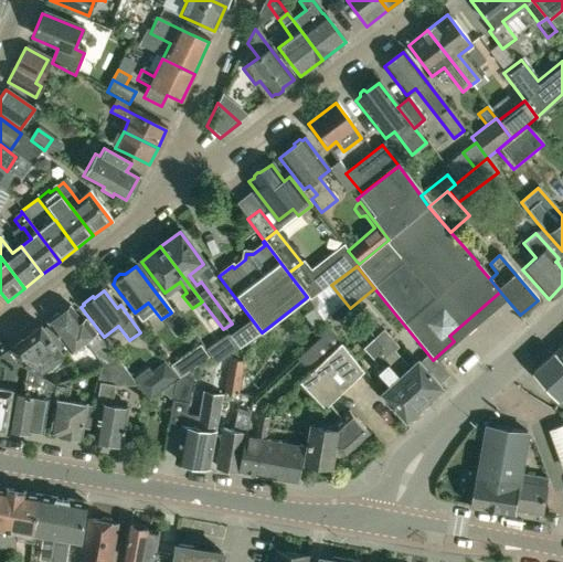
[(52,318),(52,321),(48,325),(61,342),(70,353),(83,342),(94,357),(105,348),(85,320),(81,322),(70,308),(60,315),(56,315),(52,318)]
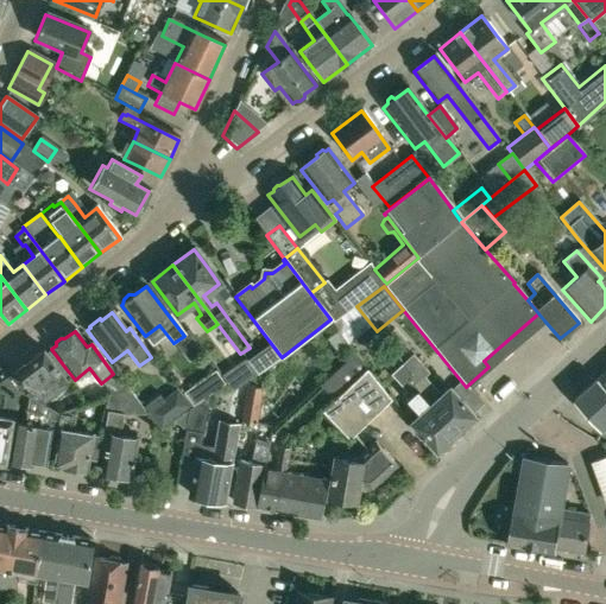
[(67,383),(57,370),(43,351),(12,375),(26,393),(27,392),(44,400),(67,383)]
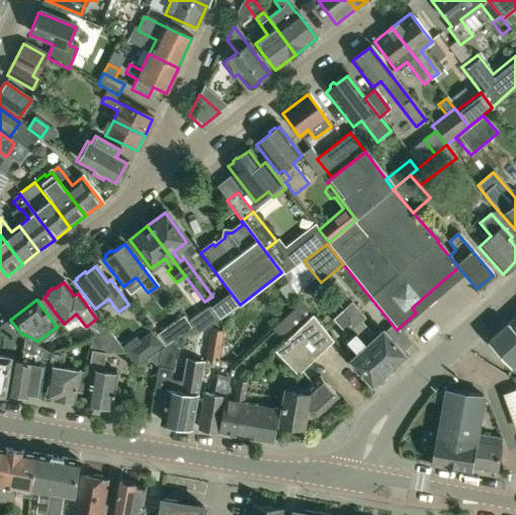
[(281,346),(310,319),(313,316),(302,303),(270,334),(281,346)]
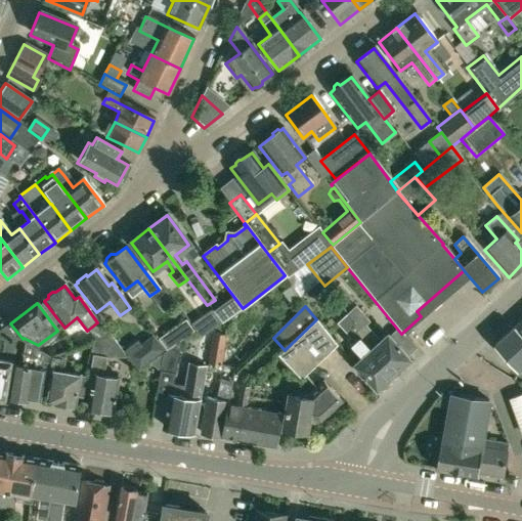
[(378,342),(365,328),(367,326),(353,309),(348,314),(356,324),(351,329),(392,375),(399,368),(402,368),(407,364),(407,361),(408,359),(386,335),(378,342)]
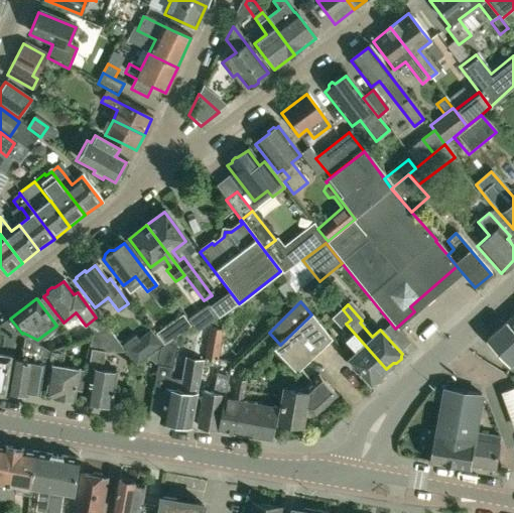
[(370,384),(371,383),(374,383),(378,380),(378,377),(386,369),(346,324),(351,319),(343,309),(332,319),(344,333),(340,336),(355,353),(348,360),(370,384)]
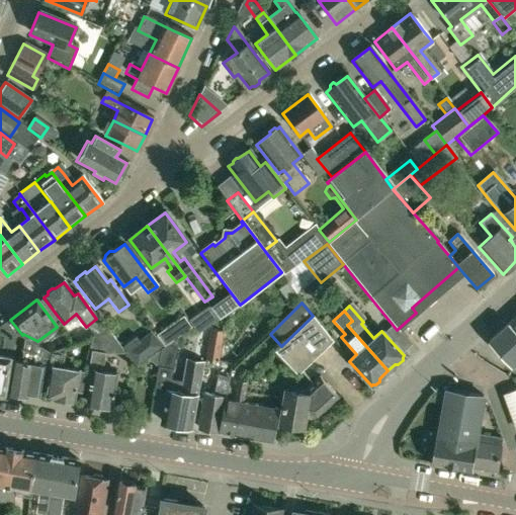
[(161,346),(187,328),(181,319),(155,337),(161,346)]
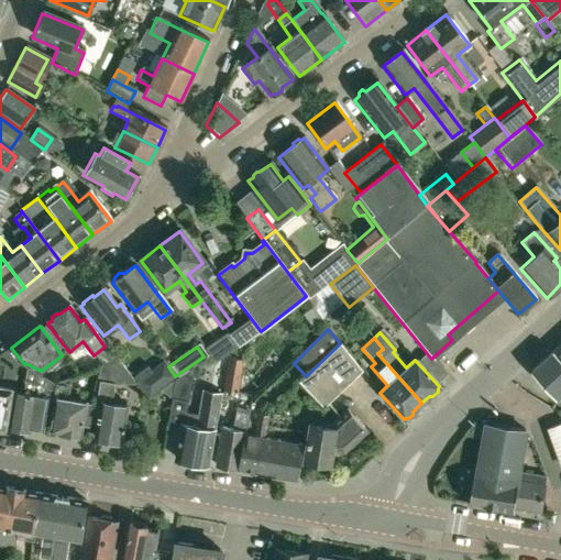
[(356,372),(337,347),(306,376),(299,383),(321,406),(356,372)]
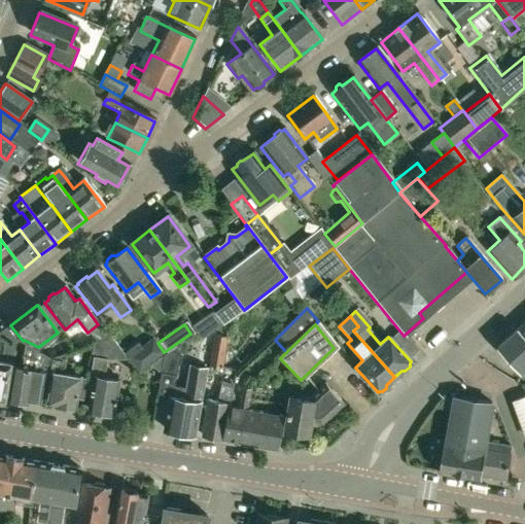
[(524,339),(517,329),(496,348),(519,373),(524,376),(524,339)]
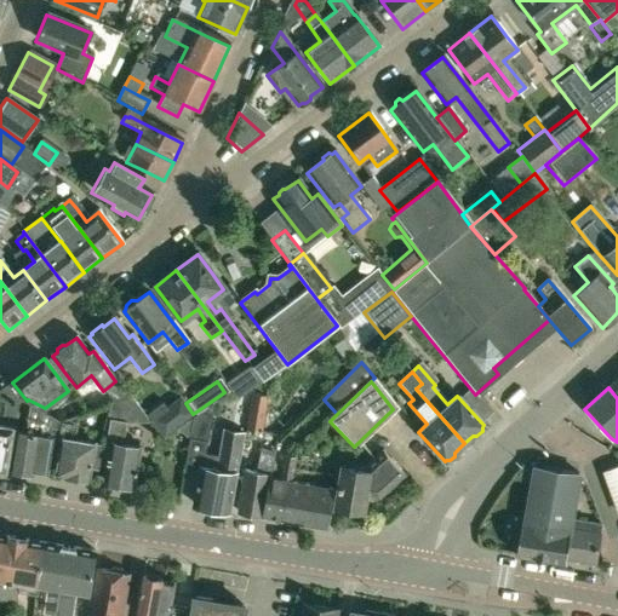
[(107,459),(103,483),(118,485),(119,489),(125,490),(127,488),(132,489),(139,448),(121,444),(125,424),(148,424),(130,399),(108,406),(106,419),(109,420),(103,458),(107,459)]
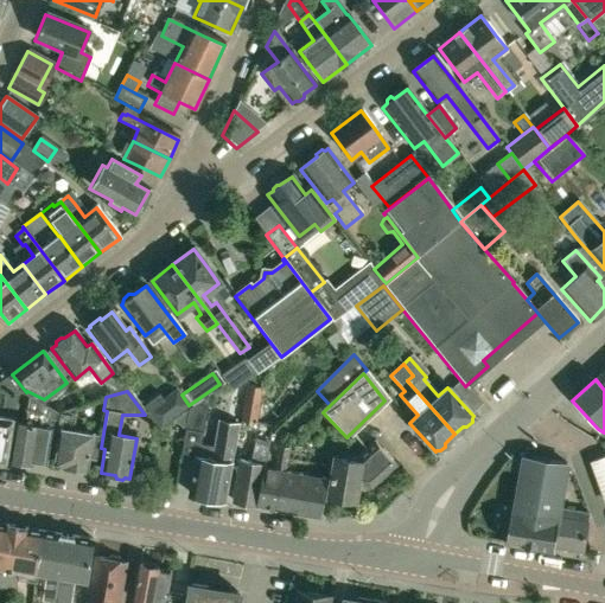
[(244,391),(239,427),(253,429),(259,393),(244,391)]
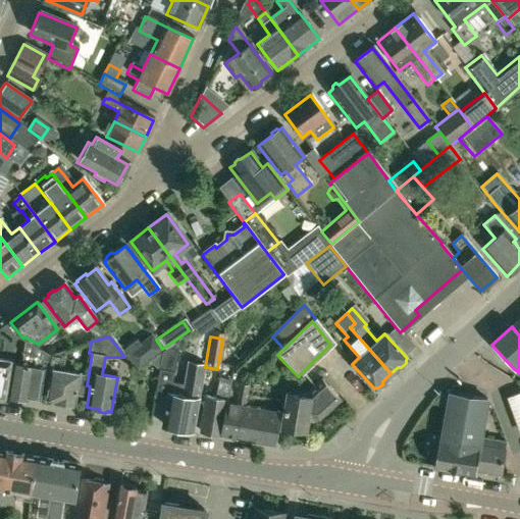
[(136,340),(122,350),(126,356),(140,346),(136,340)]
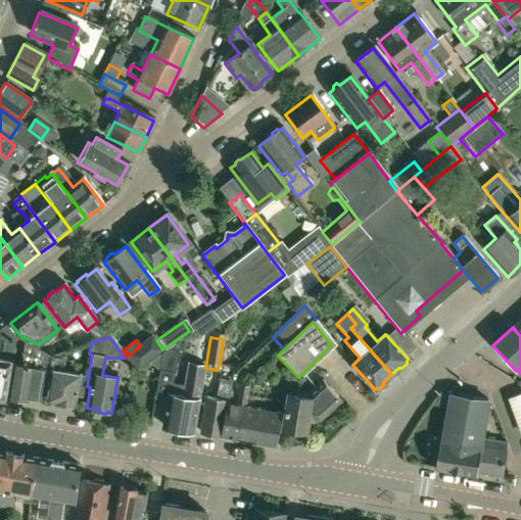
[(173,375),(179,342),(161,355),(158,372),(173,375)]
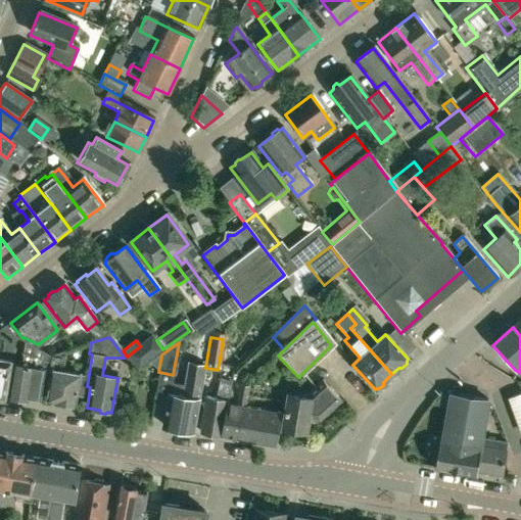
[(49,371),(51,358),(24,345),(20,366),(11,365),(6,396),(39,403),(44,370),(49,371)]
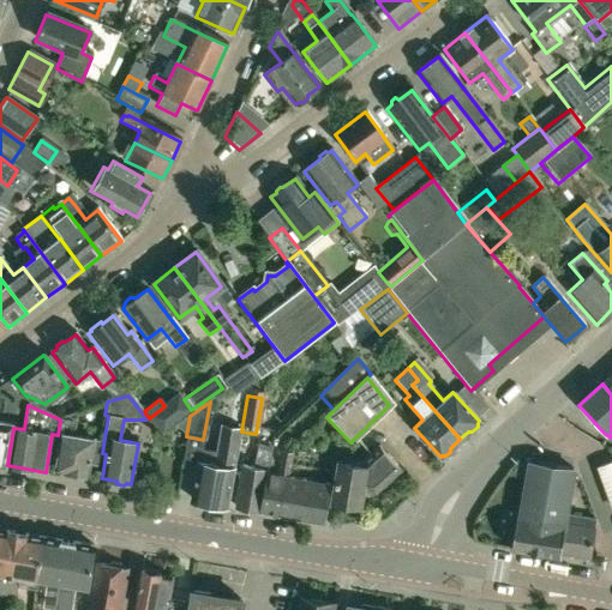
[(161,434),(177,422),(165,406),(149,418),(161,434)]
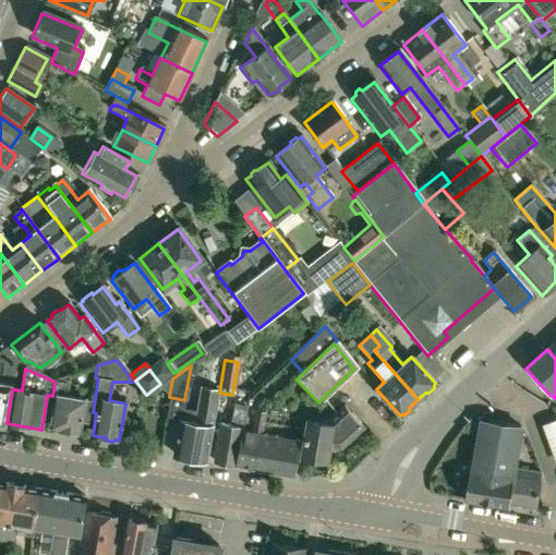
[(74,432),(79,433),(80,423),(87,424),(91,402),(83,401),(83,400),(61,397),(62,393),(65,394),(68,376),(55,381),(55,382),(52,396),(49,409),(52,410),(49,427),(62,430),(64,433),(72,434),(74,432)]
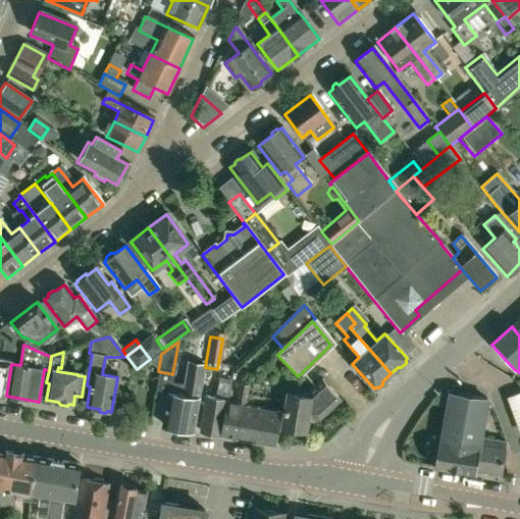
[(0,395),(2,395),(5,375),(8,362),(0,360),(0,395)]
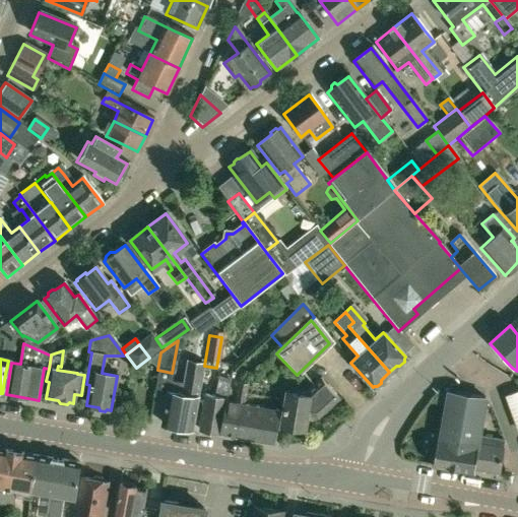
[(160,425),(191,431),(201,376),(202,376),(204,365),(187,362),(183,385),(168,382),(160,425)]
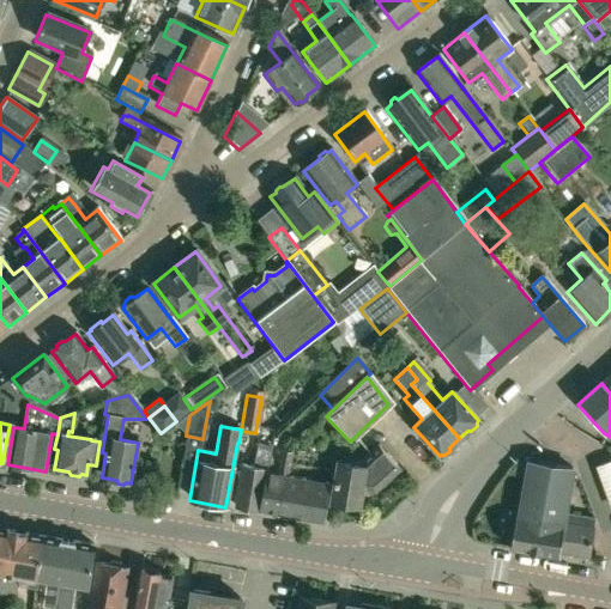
[(266,474),(267,470),(271,448),(256,445),(252,468),(241,466),(234,507),(259,512),(265,474),(266,474)]
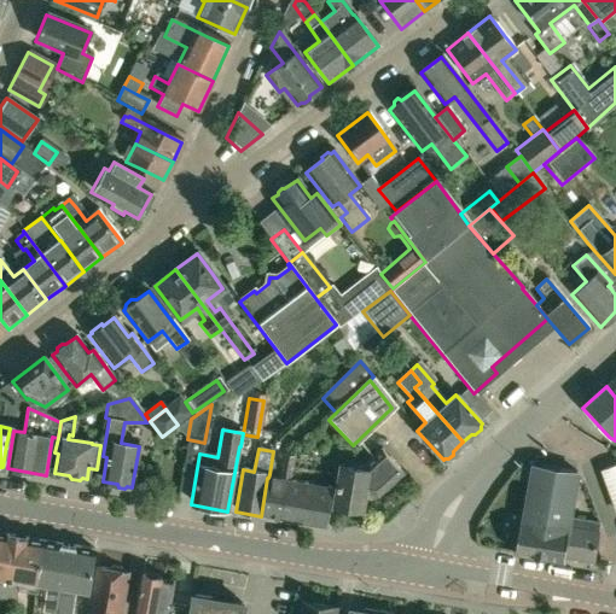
[(340,467),(332,507),(360,512),(364,492),(379,495),(402,474),(383,452),(364,469),(340,467)]
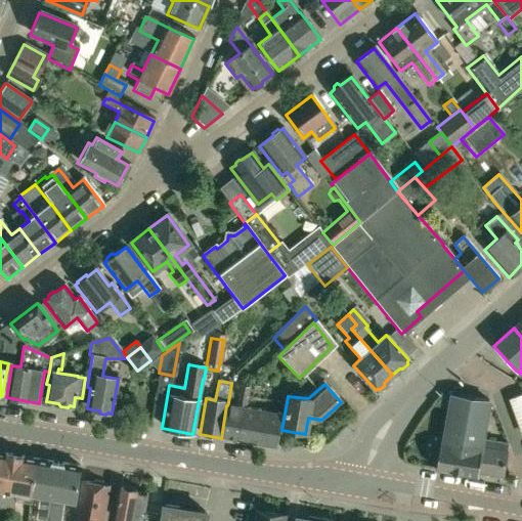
[(243,408),(246,408),(249,388),(240,386),(235,406),(228,405),(229,402),(228,402),(227,405),(226,405),(221,438),(236,441),(243,408)]
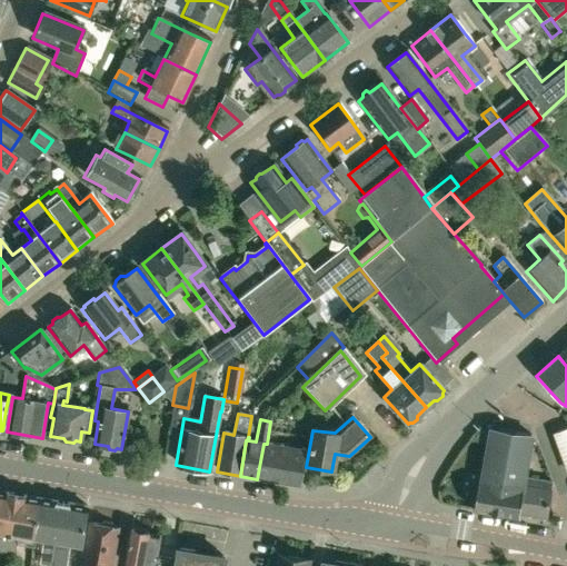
[(518,492),(521,478),(528,437),(496,432),(498,424),(491,423),(480,485),(477,484),(471,510),(518,518),(518,517),(519,512),(523,492),(518,492)]
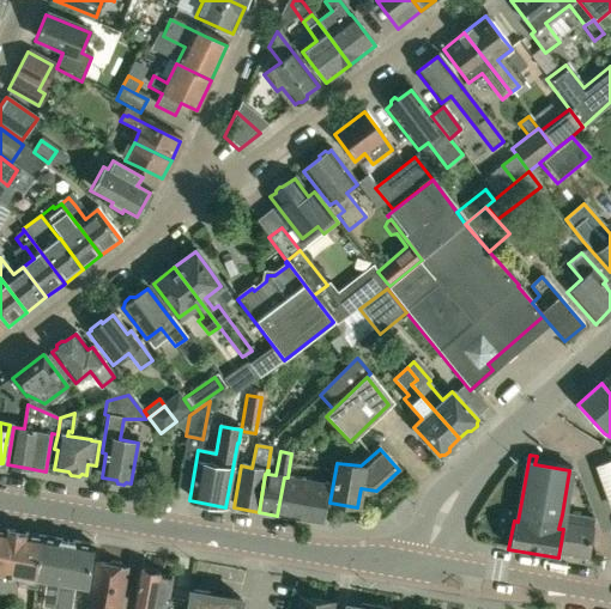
[(610,456),(593,463),(610,510),(610,456)]
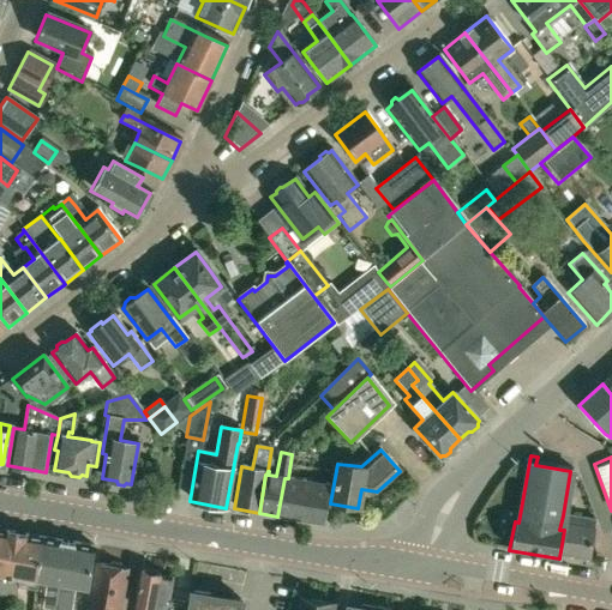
[(329,485),(288,478),(285,478),(277,517),(322,525),(329,485)]
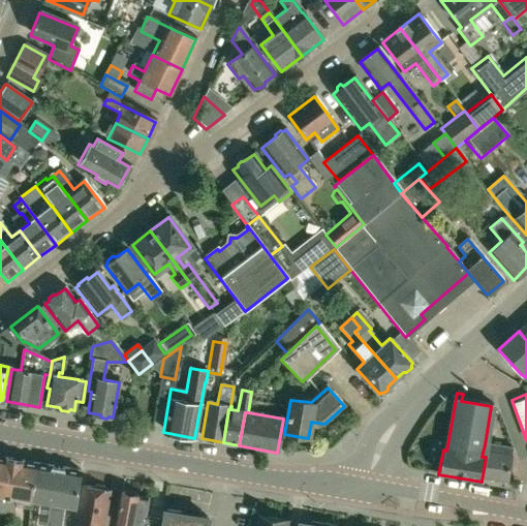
[(486,457),(483,475),(490,476),(489,478),(506,482),(512,449),(485,444),(482,457),(486,457)]
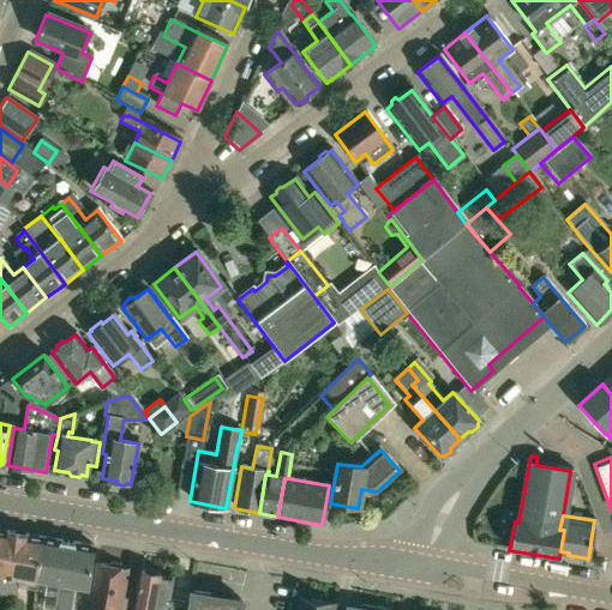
[(0,597),(6,598),(17,535),(0,531),(0,597)]
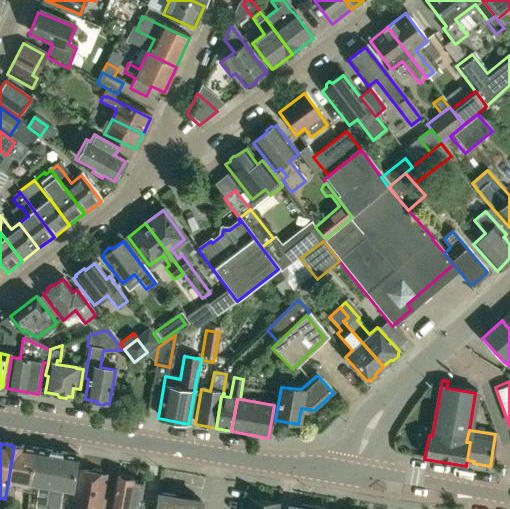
[(29,483),(33,450),(14,446),(5,499),(13,501),(16,481),(29,483)]
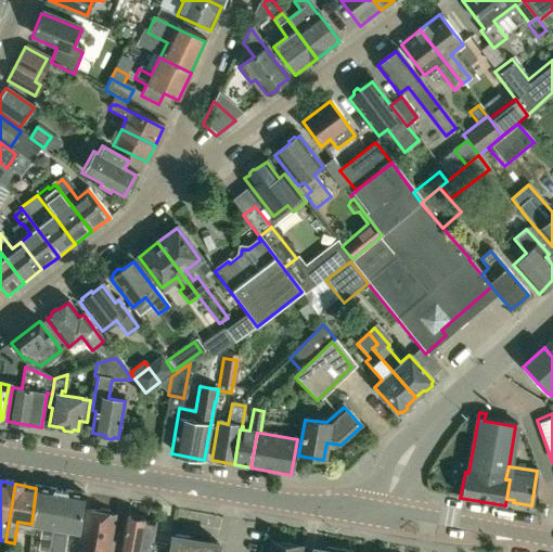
[(51,551),(61,491),(36,488),(31,524),(41,526),(38,551),(51,551)]
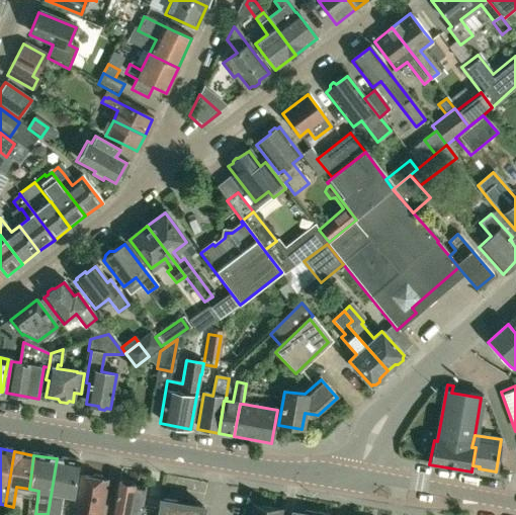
[(72,496),(78,462),(57,458),(48,514),(59,514),(63,495),(72,496)]
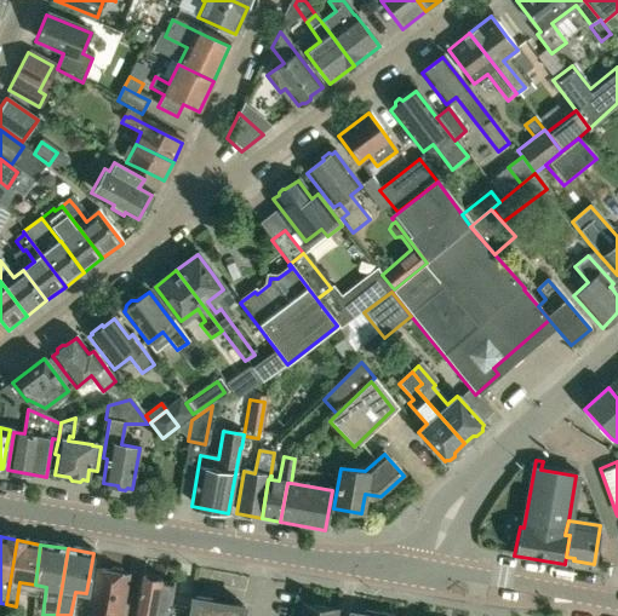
[(108,573),(97,571),(89,615),(119,615),(126,576),(122,575),(120,571),(112,570),(108,573)]
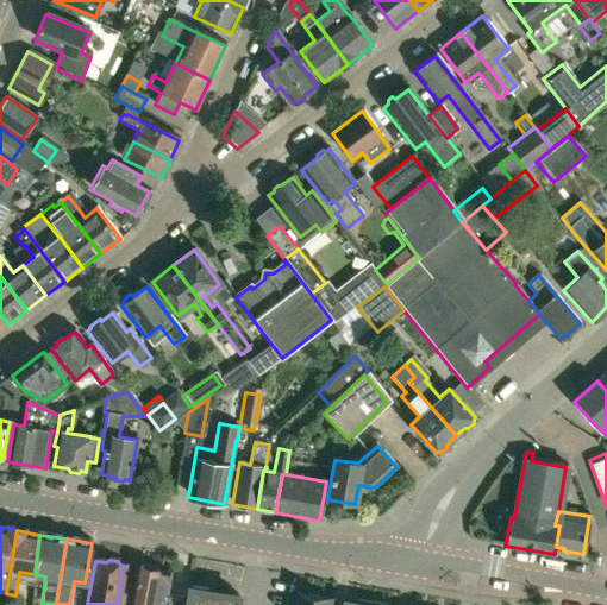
[(164,597),(168,574),(156,571),(156,569),(142,567),(142,569),(138,568),(132,604),(180,604),(181,599),(164,597)]
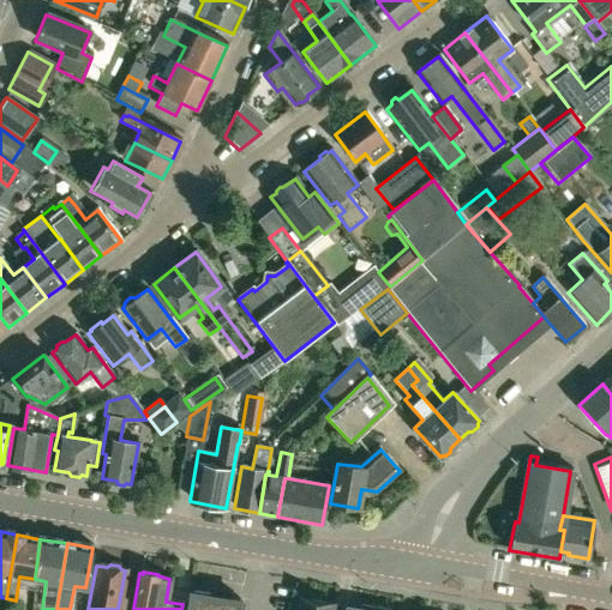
[(238,609),(239,601),(192,593),(189,609),(238,609)]
